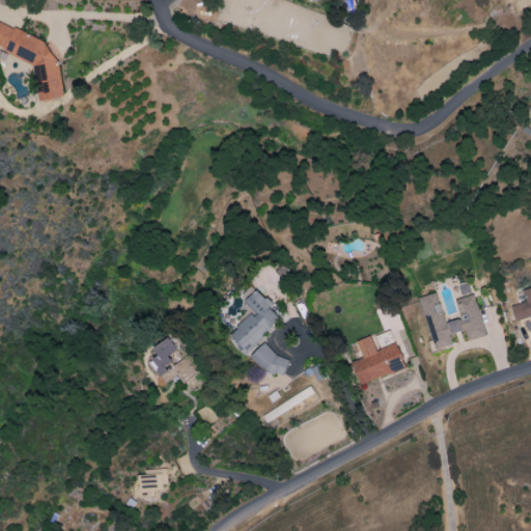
[(0,49),(32,62),(39,102),(64,98),(54,46),(10,28),(12,28),(0,22),(0,49)]
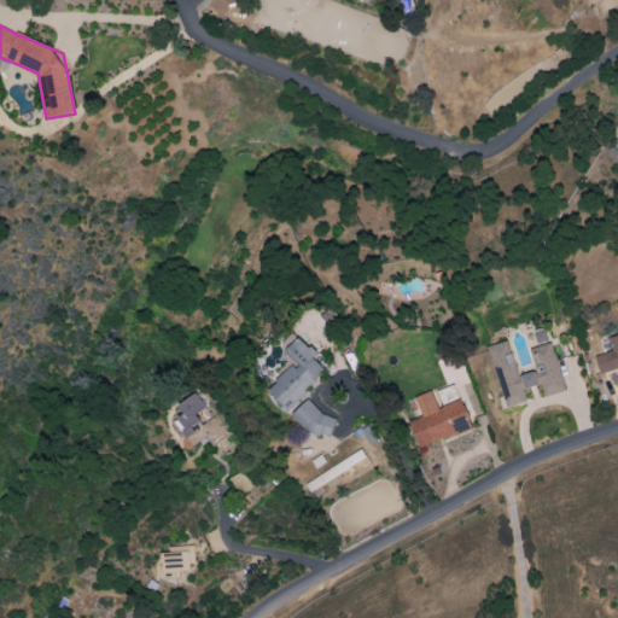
[(535,333),(537,344),(548,340),(544,330),(535,333)]
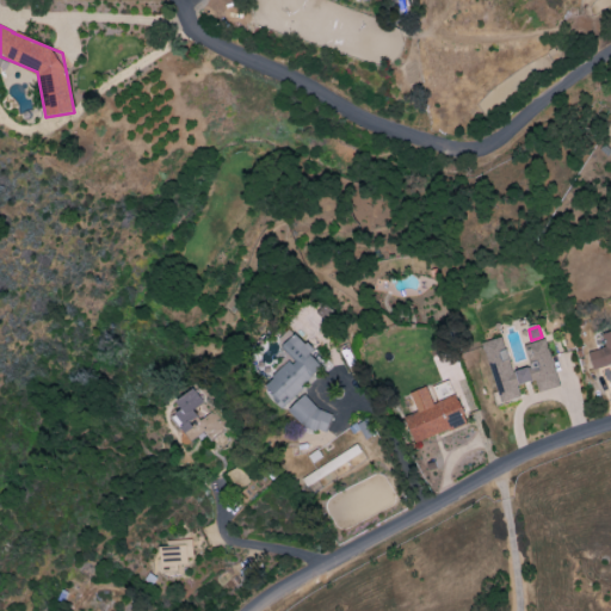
[(606,347),(588,352),(593,369),(610,364),(610,332),(603,334),(606,347)]
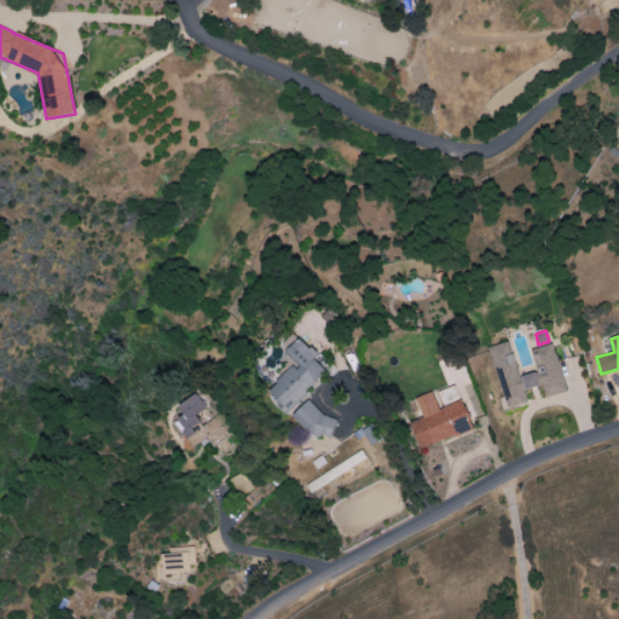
[(287,411),(327,372),(313,359),(317,356),(300,337),(285,352),(296,363),(267,391),(287,411)]
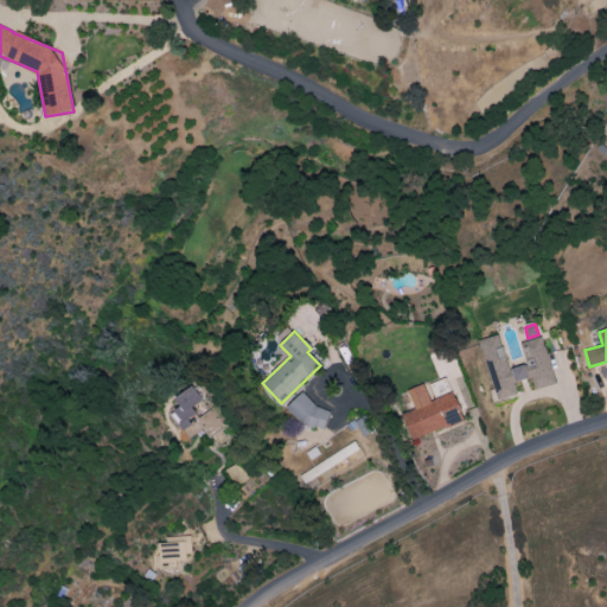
[(479,340),(496,401),(517,395),(513,383),(531,378),(535,390),(555,384),(542,337),(521,343),(526,365),(509,370),(499,334),(479,340)]
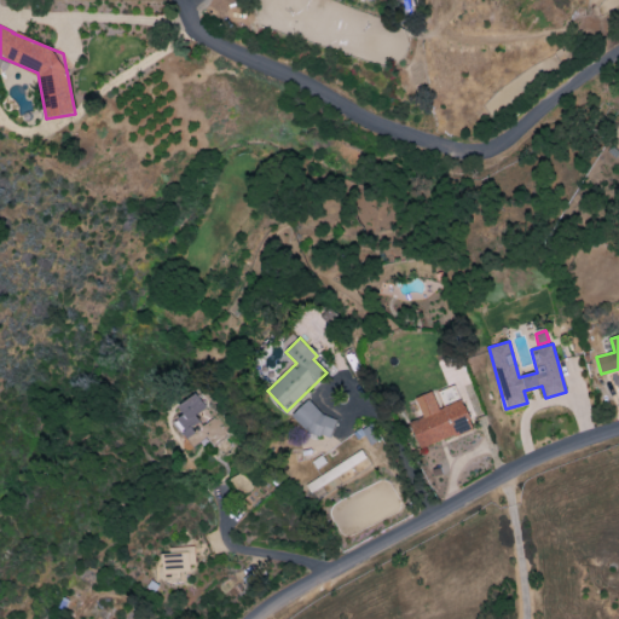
[(433,392),(416,398),(422,417),(410,421),(418,449),(472,431),(457,385),(438,392),(443,406),(438,408),(433,392)]
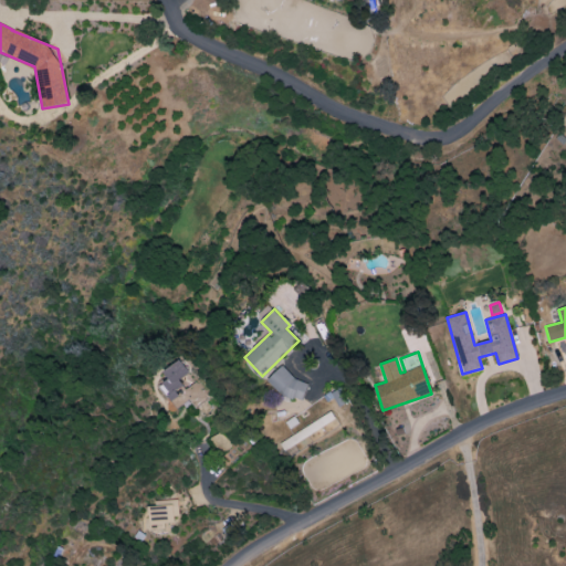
[(165,373),(170,379),(160,387),(171,400),(186,388),(179,380),(189,373),(179,360),(165,373)]
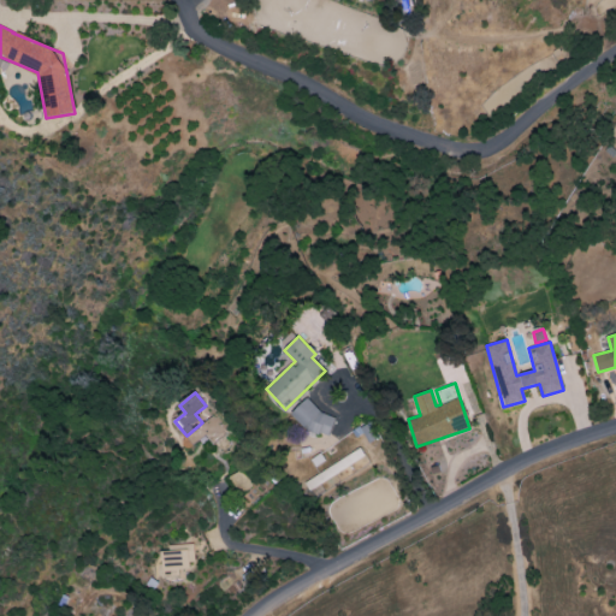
[(308,396),(292,412),(319,439),(335,424),(308,396)]
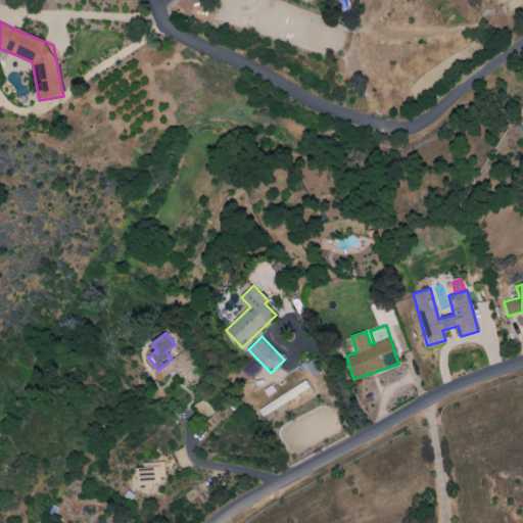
[(220,416),(200,399),(191,410),(210,427),(220,416)]
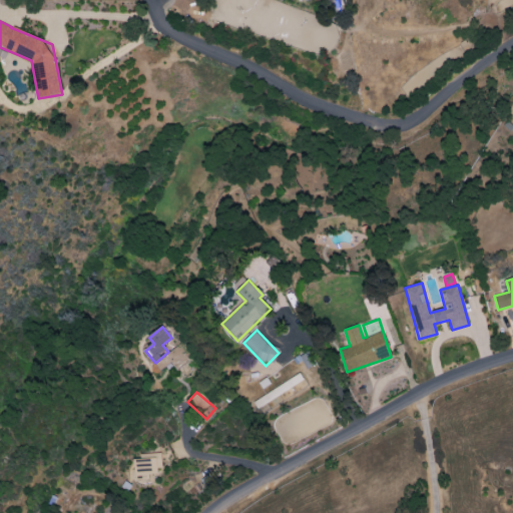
[(135,481),(151,481),(151,474),(161,474),(160,453),(141,454),(141,459),(134,460),(135,481)]
